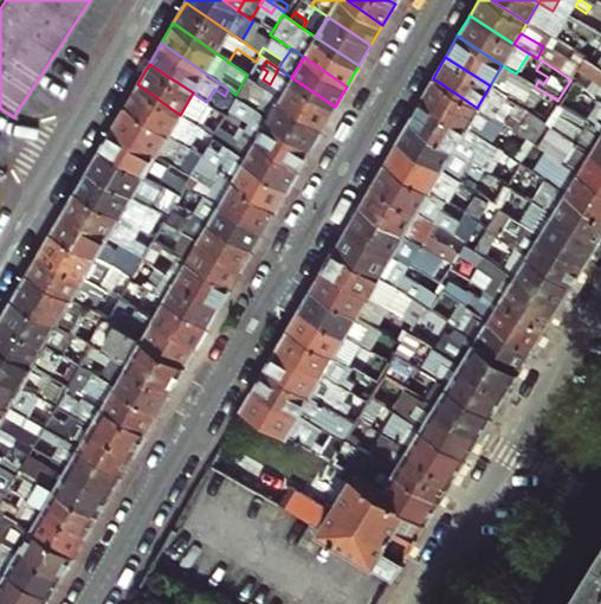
[(553,97),(535,87),(530,83),(516,74),(502,65),(490,85),(505,96),(514,83),(536,98),(528,110),(538,117),(553,97)]
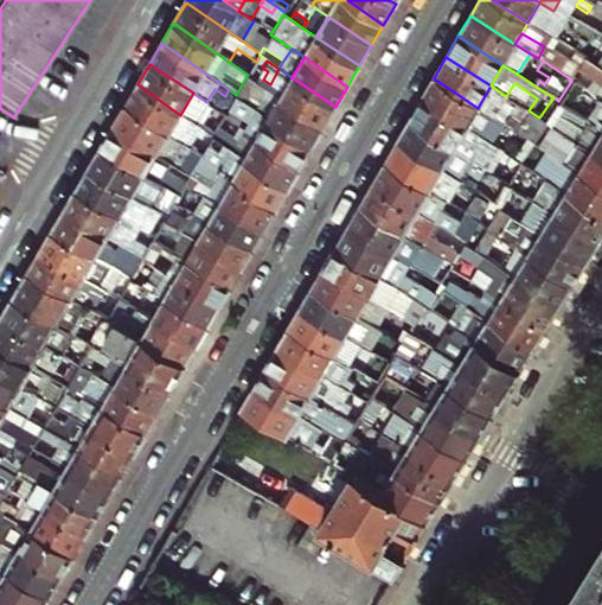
[(267,90),(280,99),(292,77),(279,69),(270,84),(267,90)]
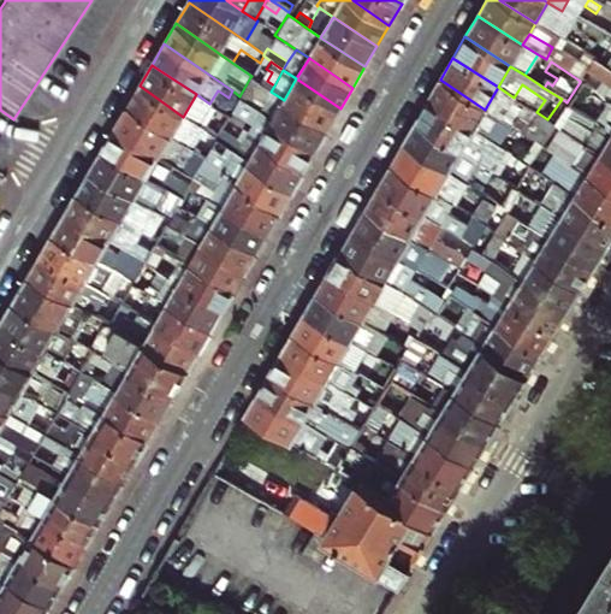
[(316,151),(327,130),(284,100),(271,92),(250,77),(239,96),(238,99),(259,112),(272,120),(316,151)]
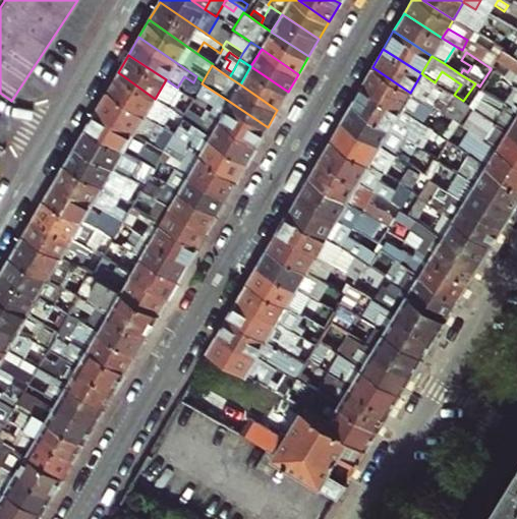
[(277,110),(288,92),(250,66),(240,84),(277,110)]
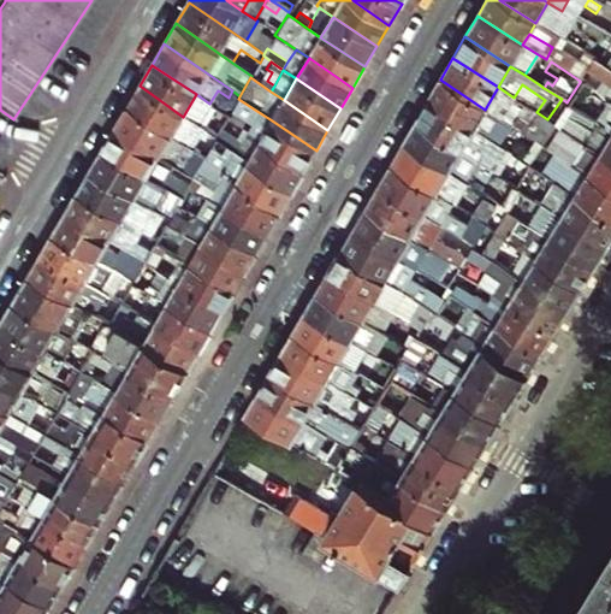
[(473,130),(485,110),(440,80),(427,100),(473,130)]
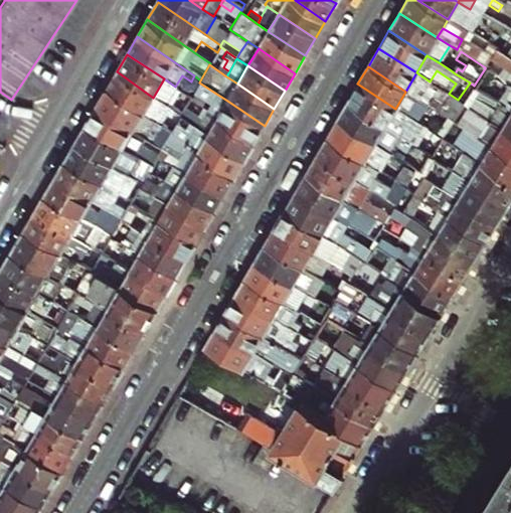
[(449,94),(456,83),(437,70),(430,81),(445,91),(449,94)]
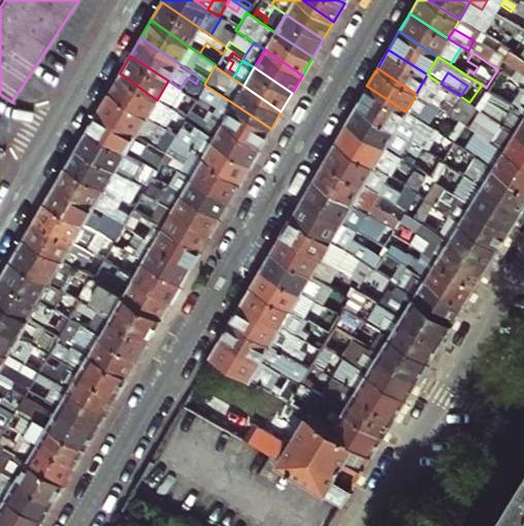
[(174,121),(178,114),(168,107),(157,100),(120,73),(109,91),(145,117),(156,125),(159,120),(165,124),(169,118),(174,121)]
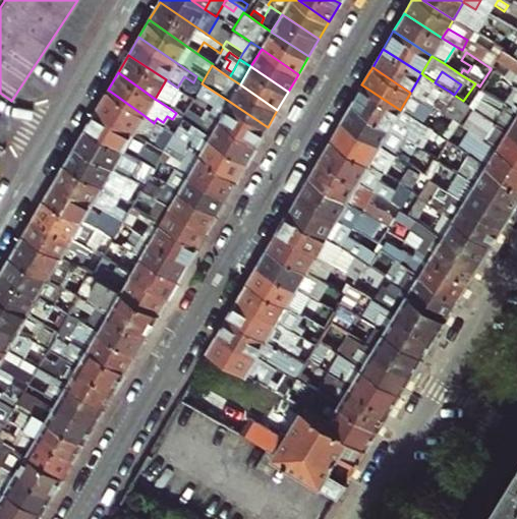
[(422,101),(423,101),(432,88),(435,82),(421,73),(410,93),(422,101)]
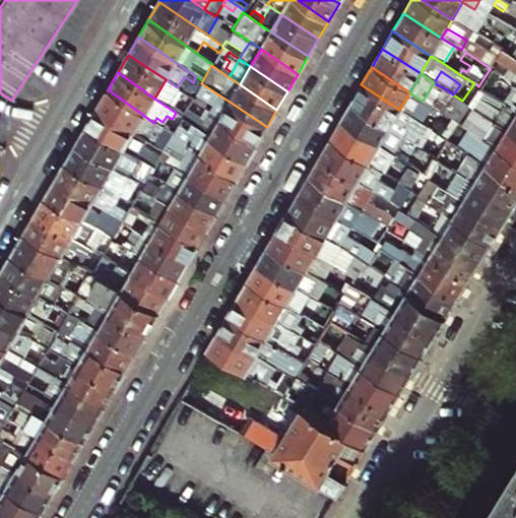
[(177,87),(186,93),(193,82),(184,76),(177,87)]
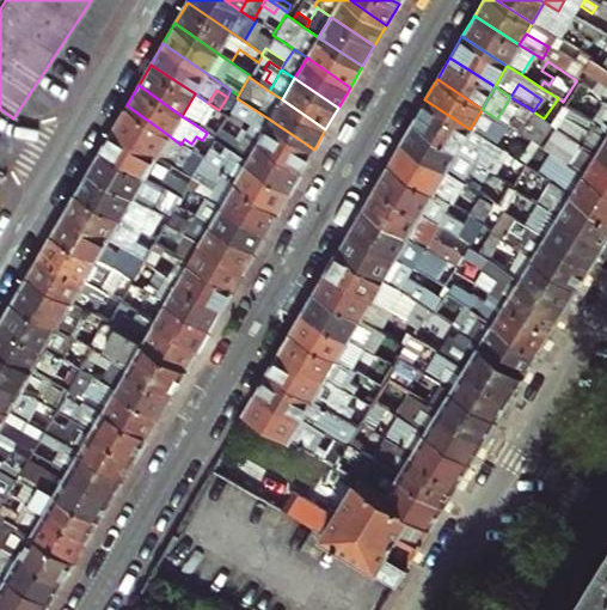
[(195,124),(201,116),(208,103),(195,93),(182,116),(195,124)]
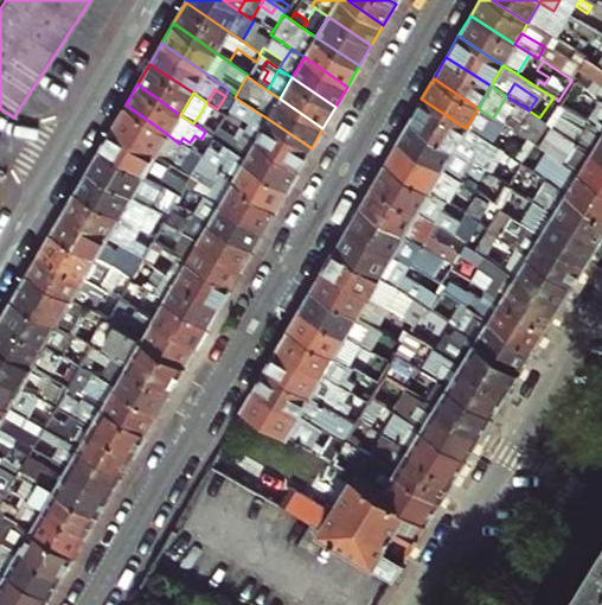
[(520,114),(524,107),(506,96),(503,102),(520,114)]
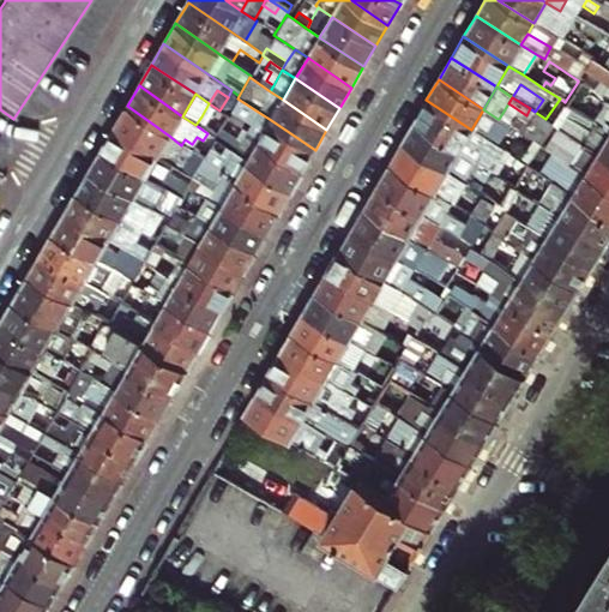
[(486,139),(471,130),(426,100),(414,123),(459,151),(472,161),(487,169),(498,177),(511,156),(486,139)]
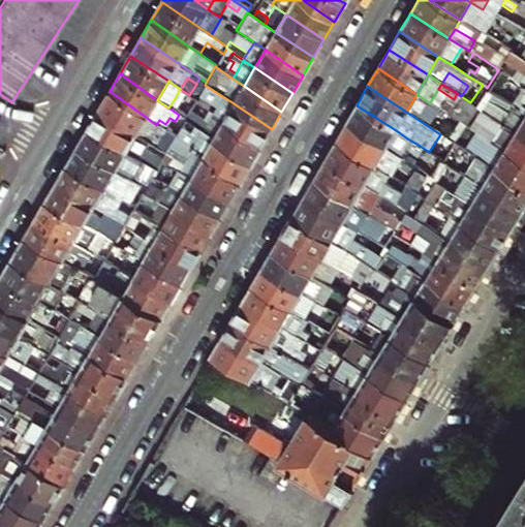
[(524,115),(524,88),(521,86),(510,105),(524,115)]
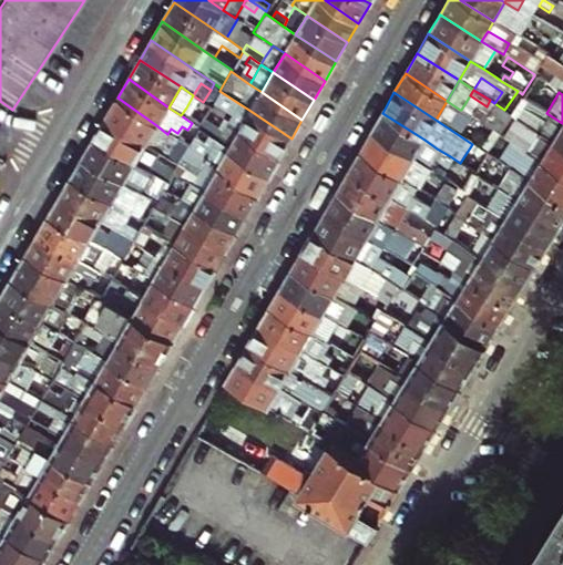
[(104,121),(145,145),(156,125),(118,98),(104,121)]
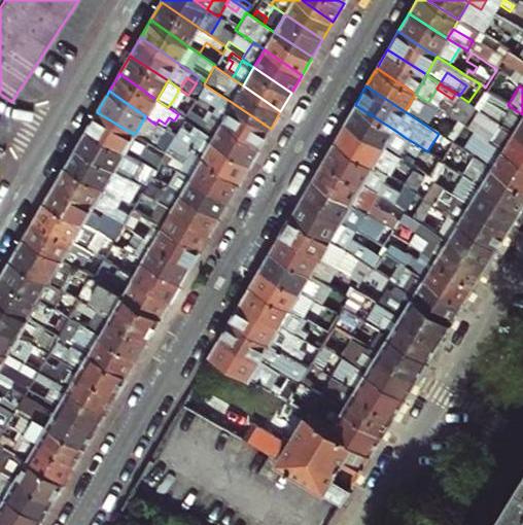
[(405,111),(417,119),(427,102),(415,94),(405,111)]
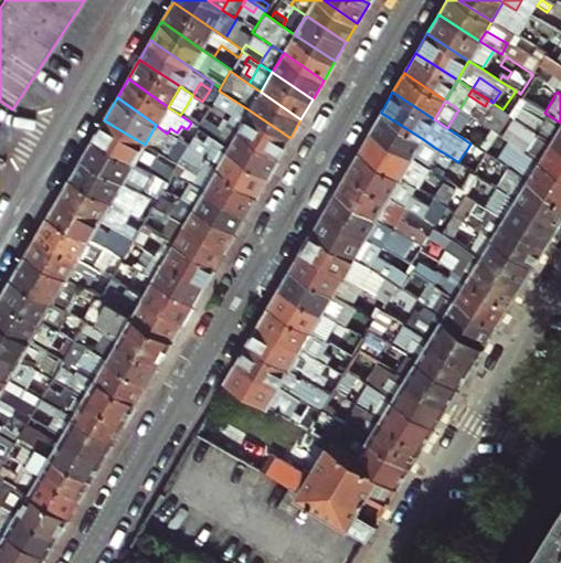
[(518,108),(524,110),(528,103),(524,101),(518,108)]
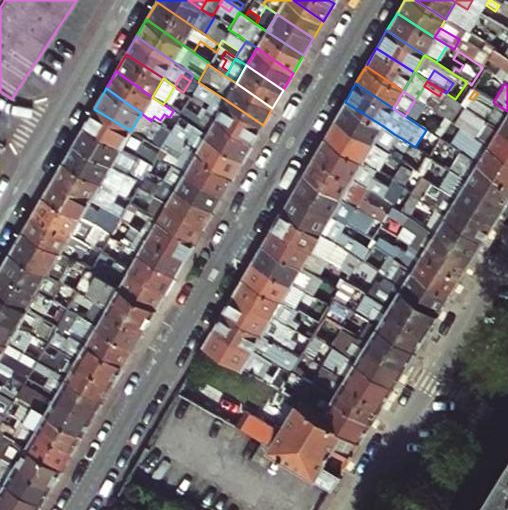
[(206,110),(216,117),(226,100),(215,93),(205,110),(206,110)]
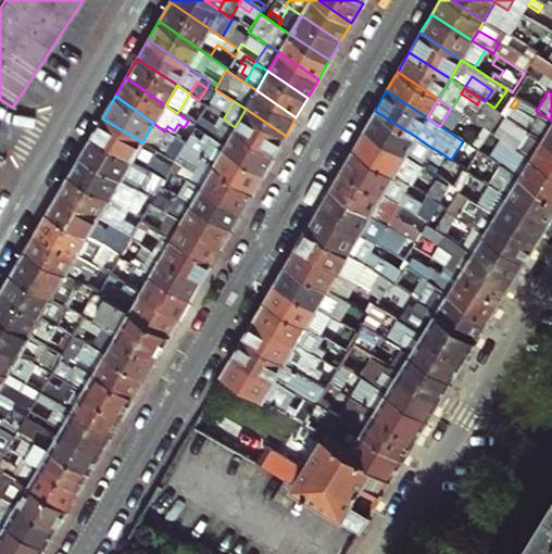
[(188,121),(192,113),(183,105),(177,113),(188,121)]
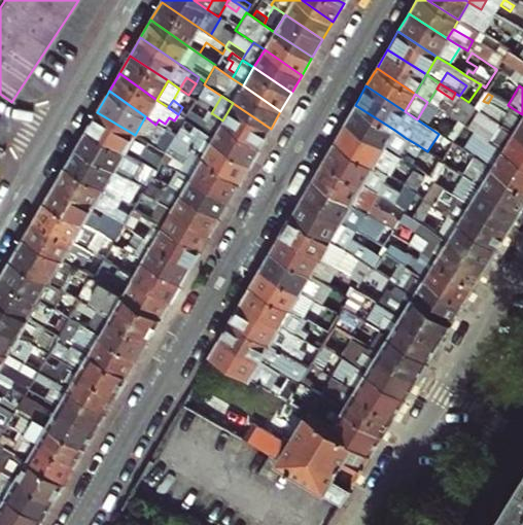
[(259,146),(271,129),(233,103),(222,120),(259,146)]
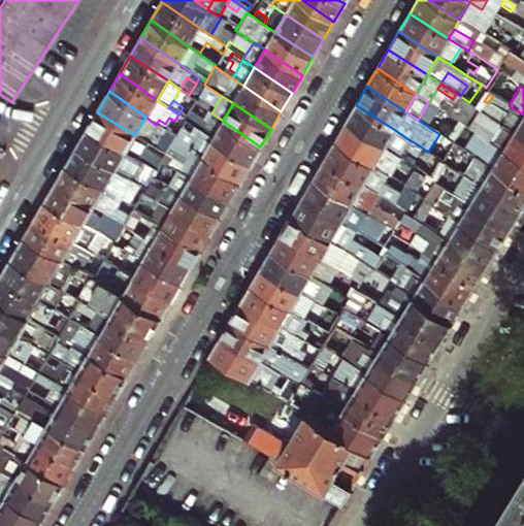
[(384,149),(395,130),(356,105),(345,123),(384,149)]
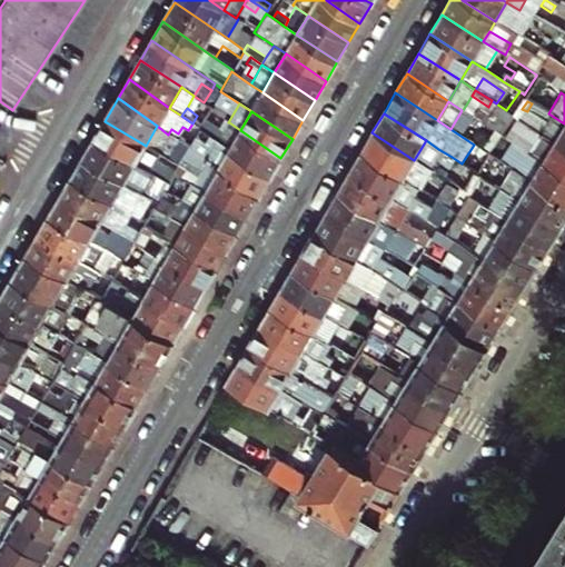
[(564,150),(564,123),(548,113),(536,133),(538,133),(553,143),(564,150)]
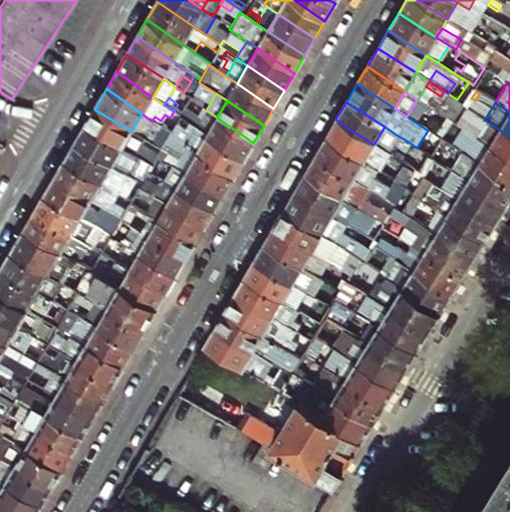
[(486,120),(484,120),(465,108),(459,116),(480,130),(486,120)]
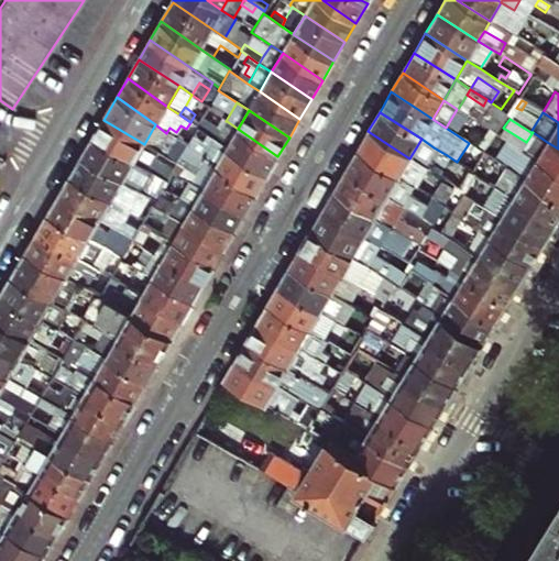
[(152,174),(163,155),(144,144),(103,120),(92,139),(152,174)]
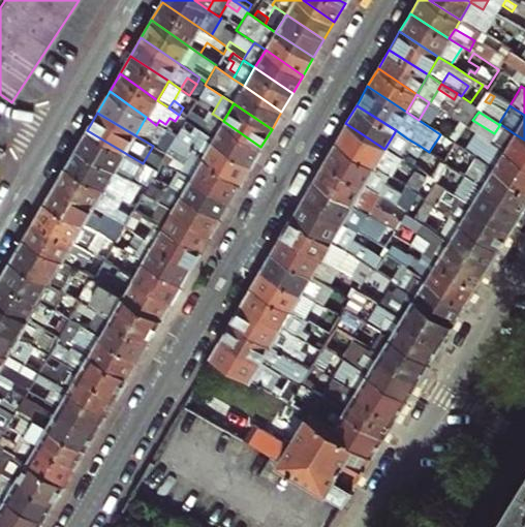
[(436,126),(450,135),(458,122),(444,113),(436,126)]
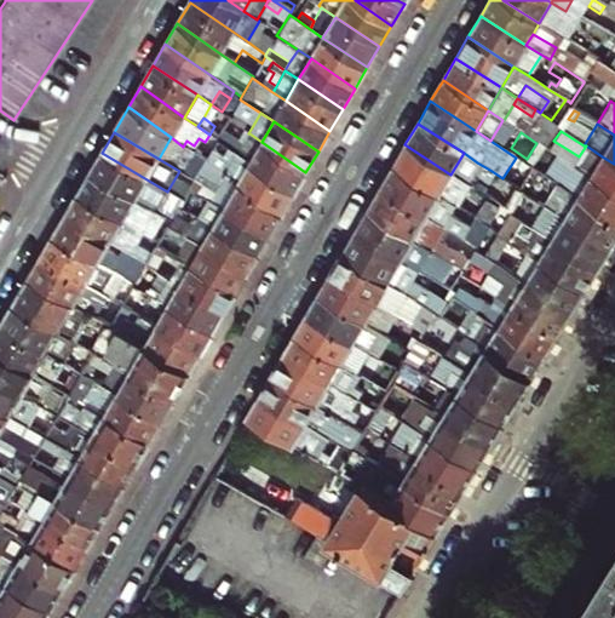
[(293,194),(305,172),(262,142),(249,133),(242,147),(231,138),(226,147),(293,194)]
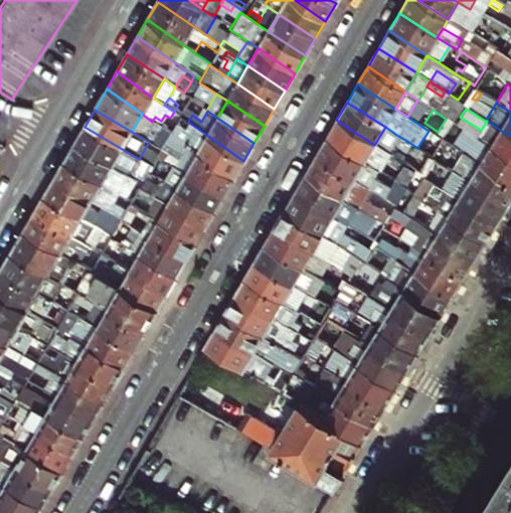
[(153,136),(148,133),(154,123),(152,122),(142,114),(132,132),(149,142),(153,136)]
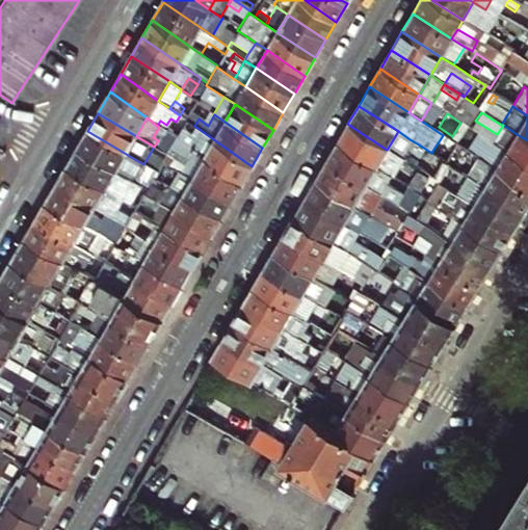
[(241,184),(252,166),(194,126),(186,120),(176,138),(241,184)]
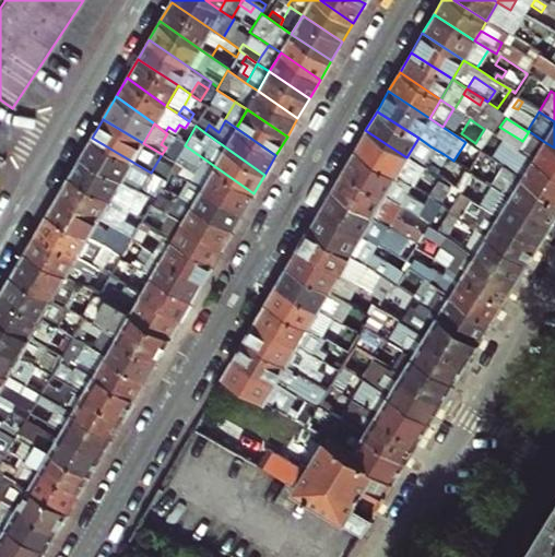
[(404,162),(406,157),(365,130),(354,150),(396,176),(404,162)]
